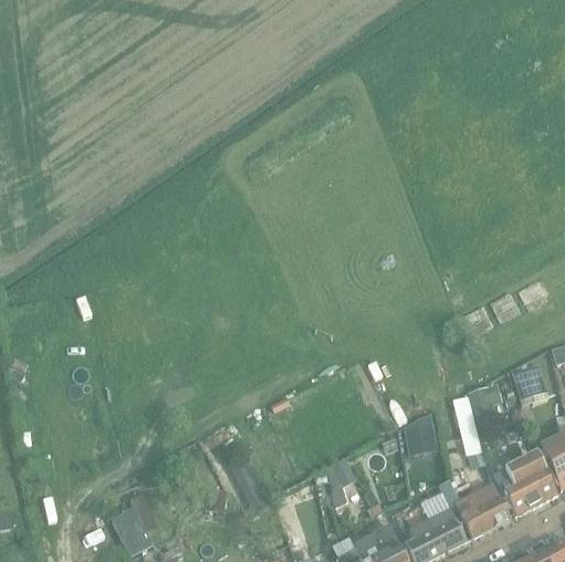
[(551,350),(555,364),(564,362),(564,345),(553,349),(551,350)]
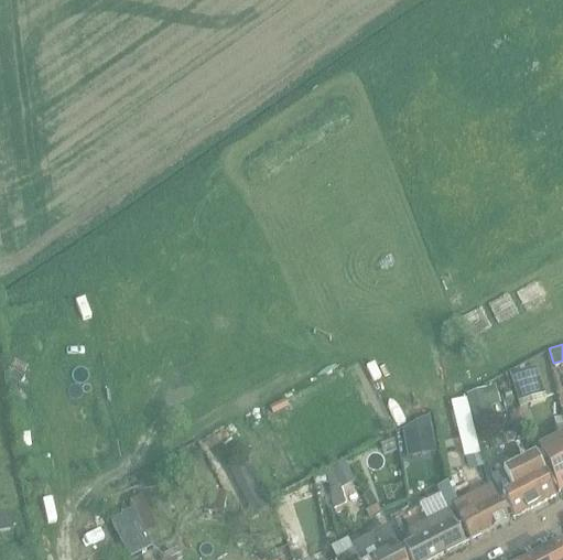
[(536,362),(509,369),(517,392),(543,385),(536,362)]
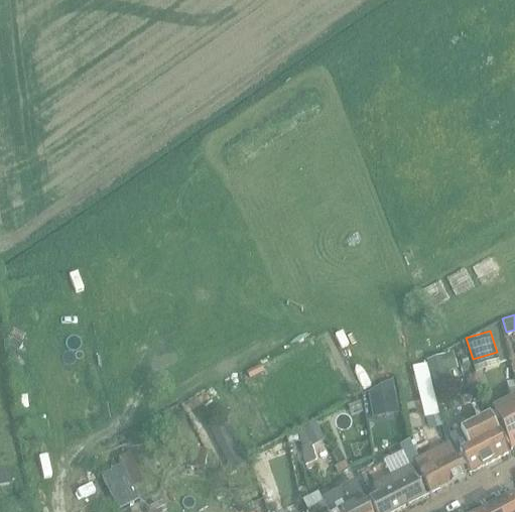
[(449,348),(426,356),(434,380),(449,375),(447,366),(455,364),(449,348)]
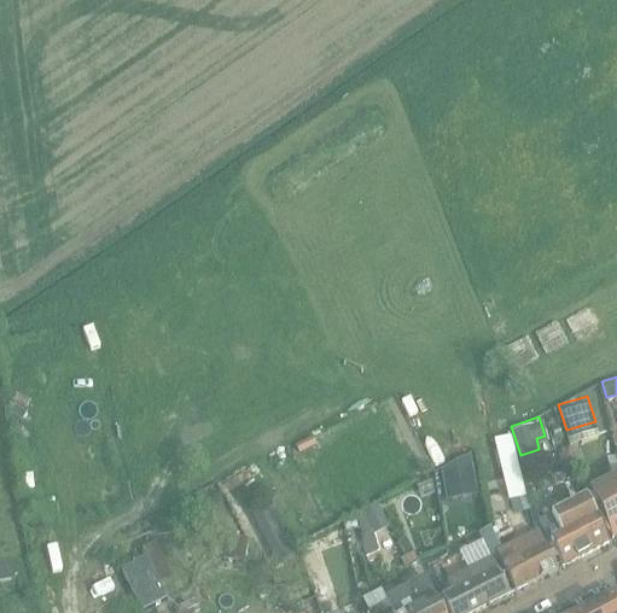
[(511,431),(494,436),(501,466),(508,496),(525,491),(518,461),(511,431)]
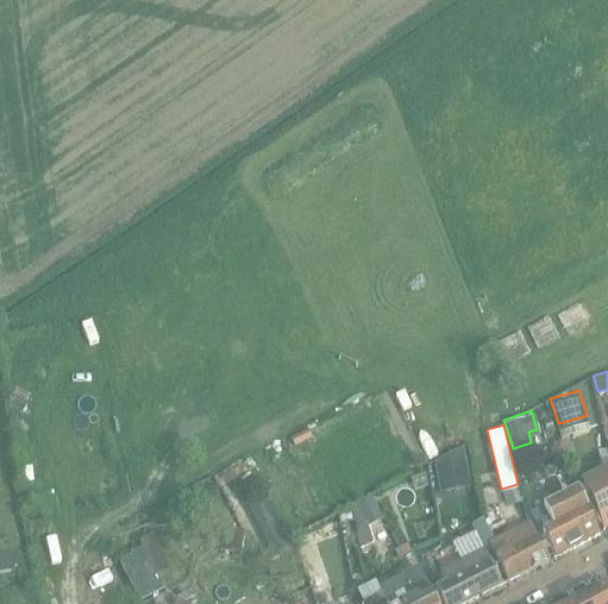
[(463,444),(436,458),(436,460),(439,482),(468,477),(464,455),(463,444)]
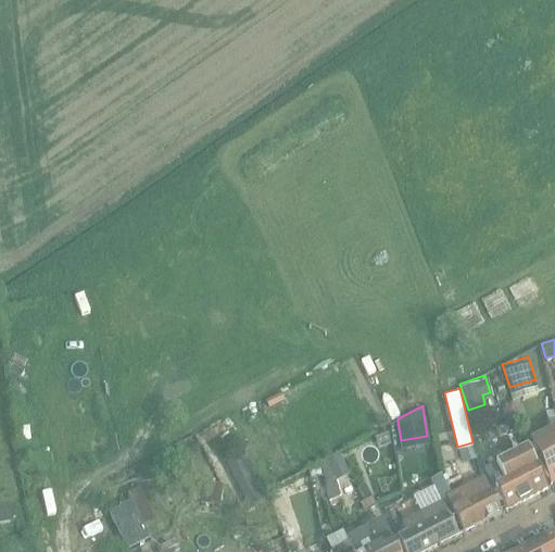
[(37,426),(26,429),(32,449),(43,446),(37,426)]
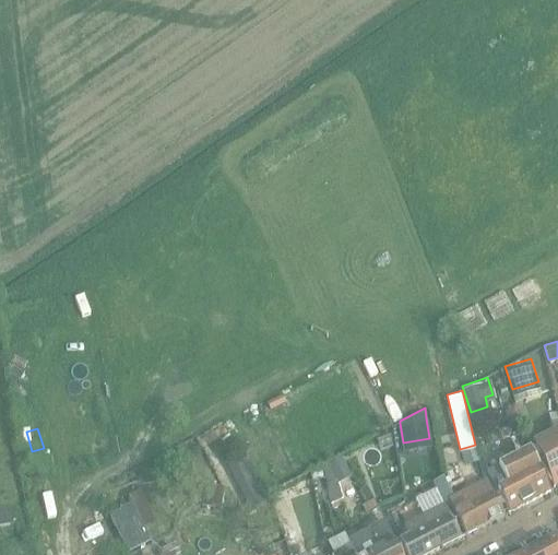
[(557,428),(533,441),(555,483),(557,481),(557,428)]
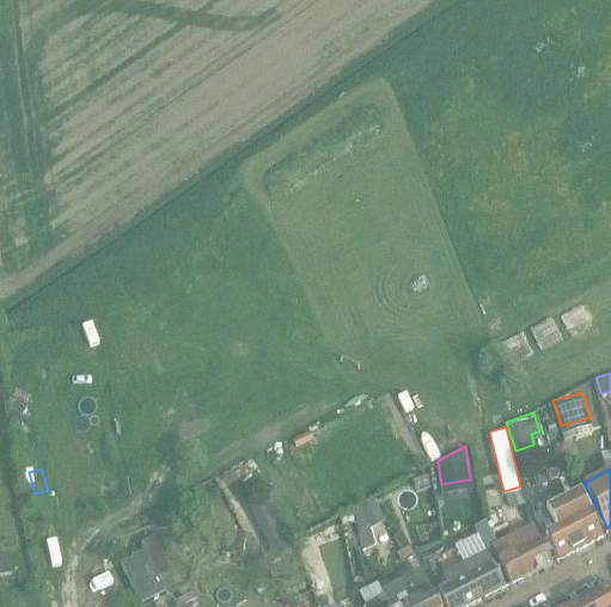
[(423,471),(410,477),(414,486),(427,480),(423,471)]
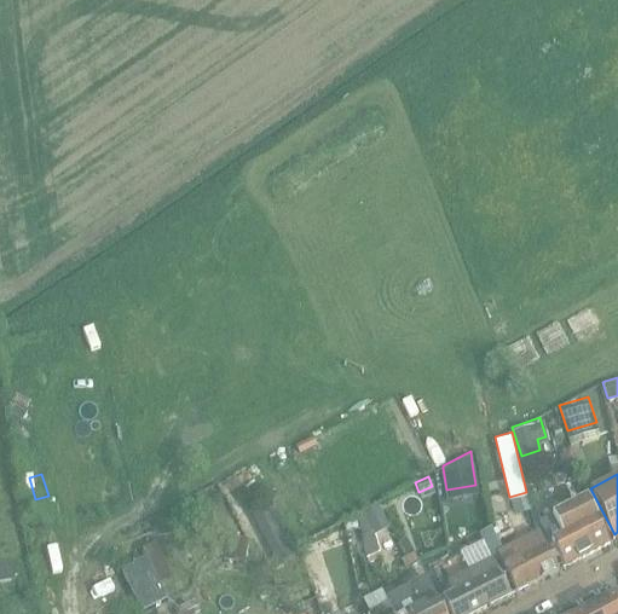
[(552,515),(539,521),(553,545),(564,565),(610,540),(587,497),(552,515)]
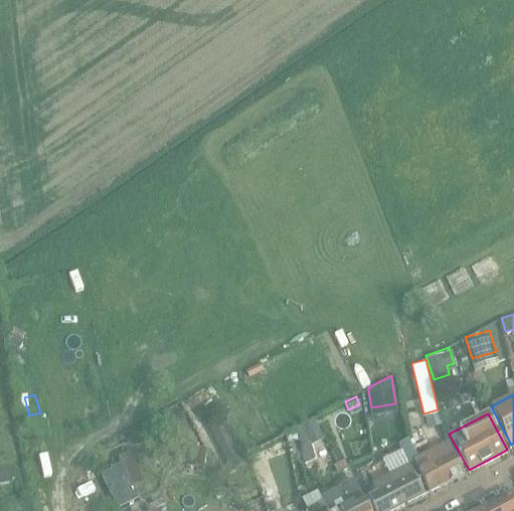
[(315,419),(303,424),(311,441),(322,436),(315,419)]
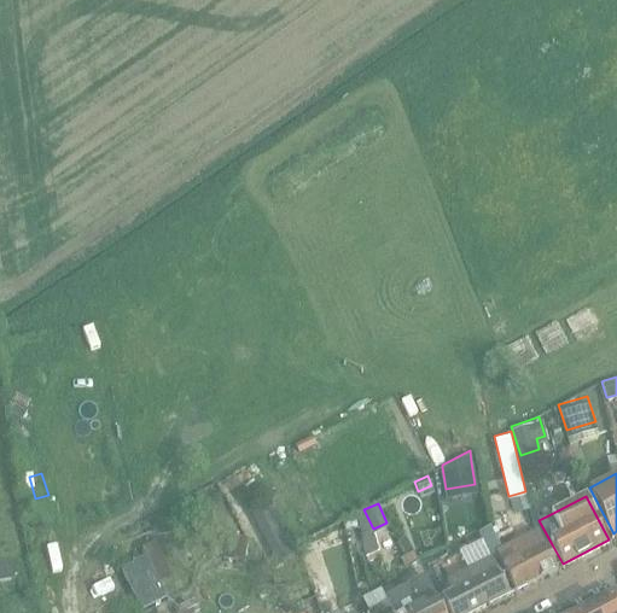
[(355,517),(344,519),(345,526),(356,525),(355,517)]
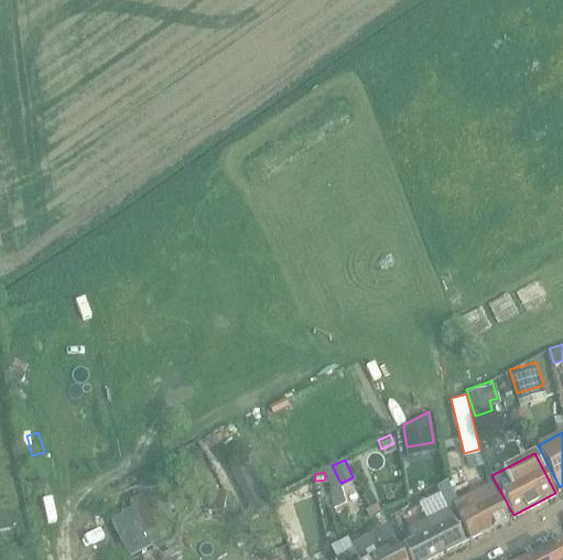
[(490,483),(452,503),(469,537),(509,517),(493,486),(488,477),(487,477),(490,483)]
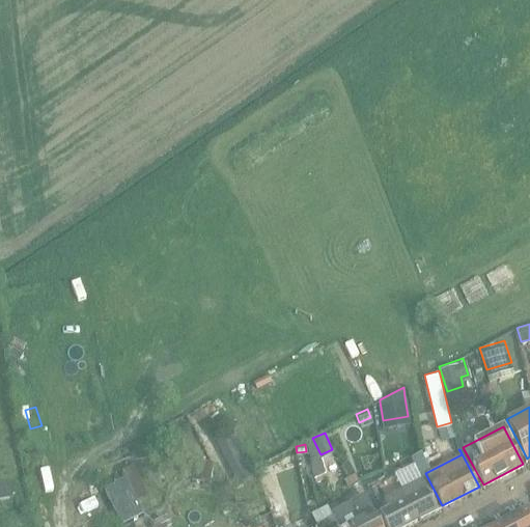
[(192,478),(211,480),(213,461),(195,459),(192,478)]
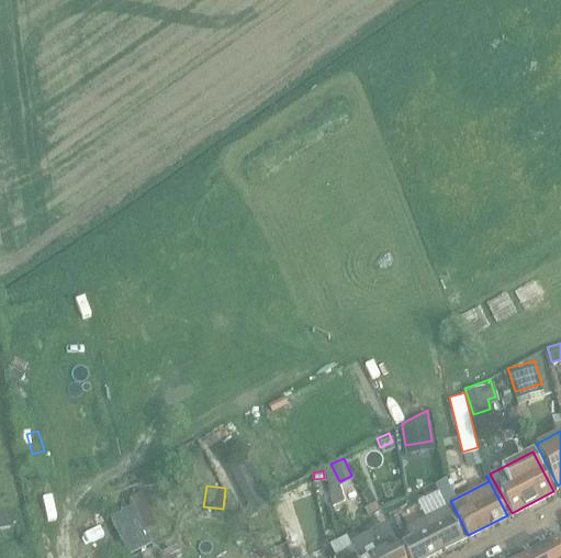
[(368,487),(362,490),(369,503),(373,501),(376,500),(368,487)]
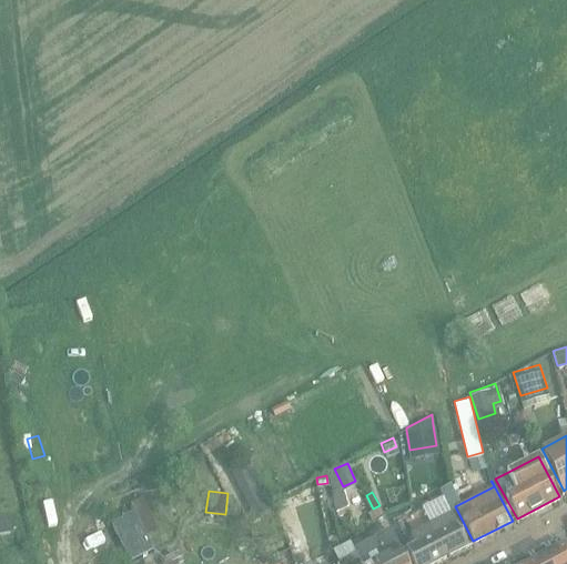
[(417,543),(405,549),(413,563),(429,563),(468,544),(451,512),(443,495),(422,506),(429,523),(412,532),(417,543)]
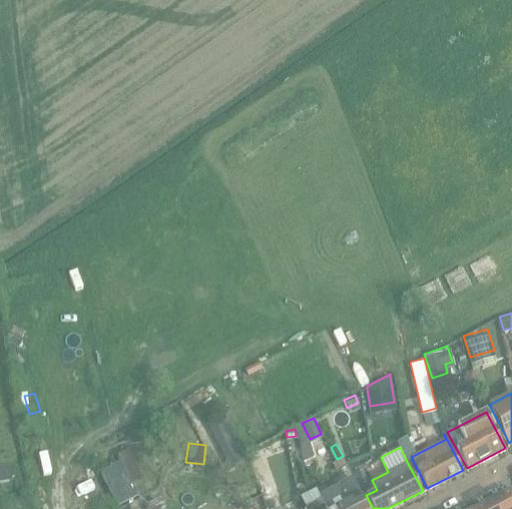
[(337,459),(332,462),(336,469),(345,465),(341,457),(337,459)]
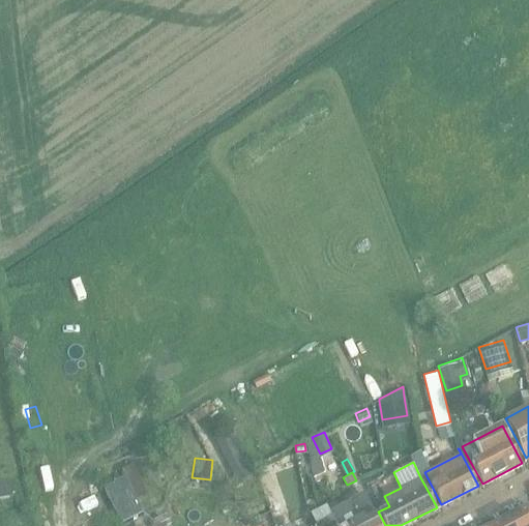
[(125,475),(105,486),(122,522),(143,512),(125,475)]
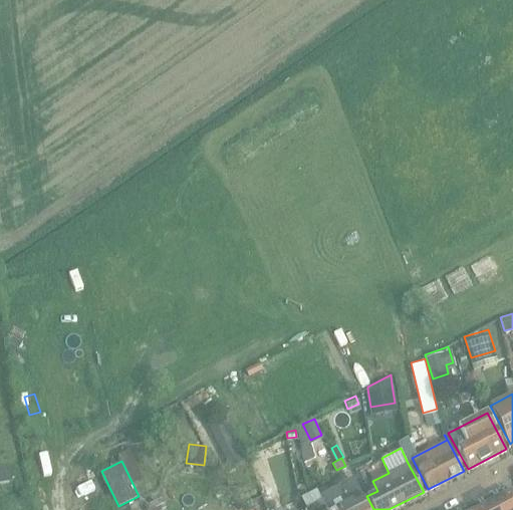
[(0,479),(9,479),(7,467),(0,467),(0,479)]
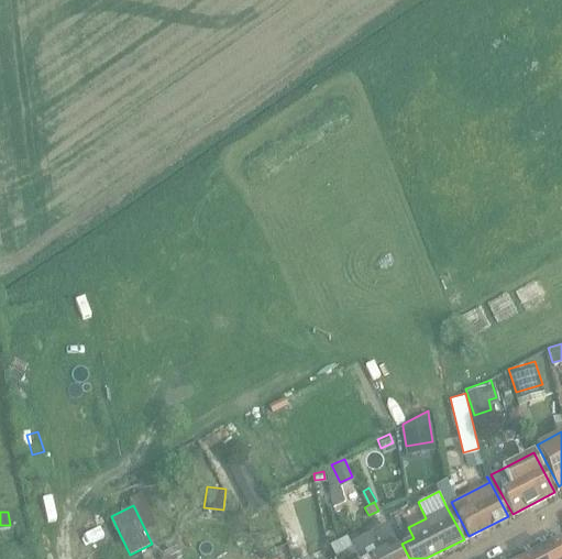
[(371,534),(350,544),(351,546),(353,549),(357,558),(404,558),(385,523),(371,530),(370,530),(371,534)]
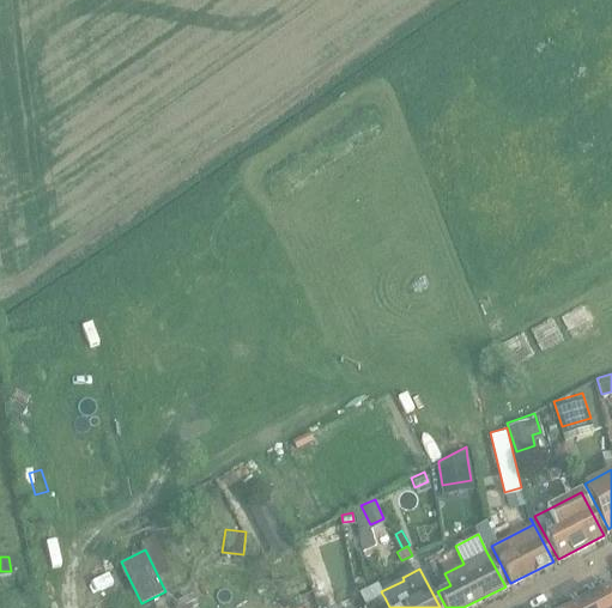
[(609,584),(586,596),(592,607),(611,607),(611,590),(610,587),(609,584)]
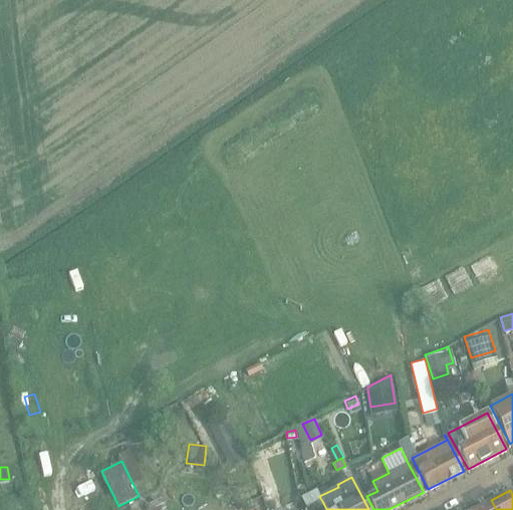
[(156,497),(145,503),(148,509),(158,509),(162,508),(156,497)]
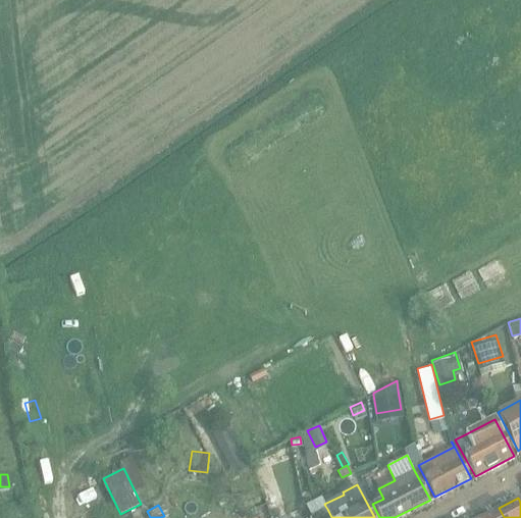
[(504,517),(499,508),(480,517),(479,517),(504,517)]
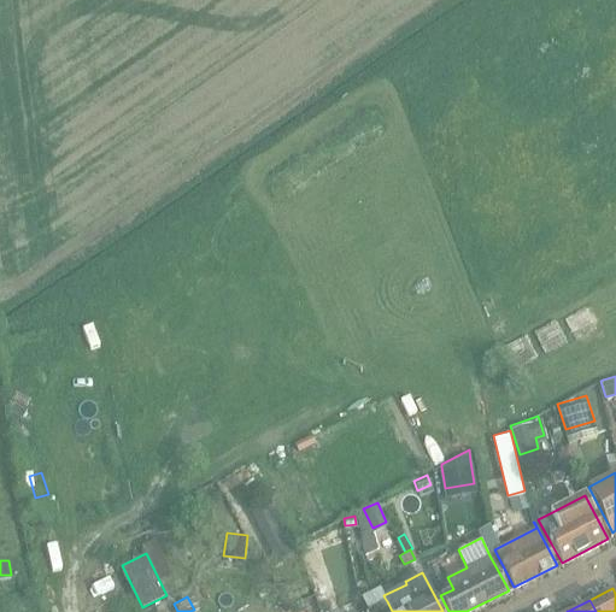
[(392,611),(387,601),(367,611),(365,611),(392,611)]
